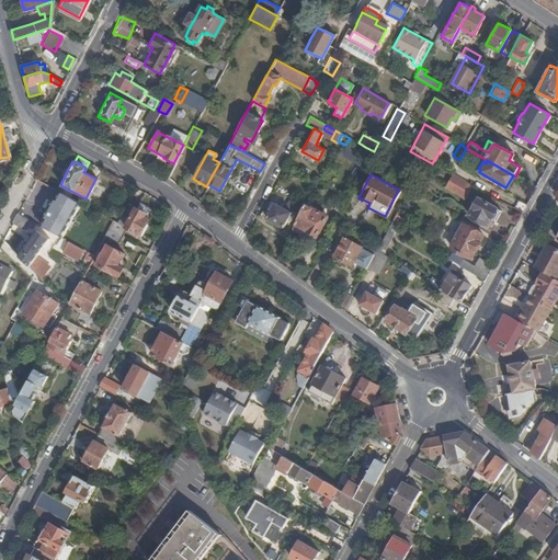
[(464,198),(471,185),(451,174),(444,187),(464,198)]
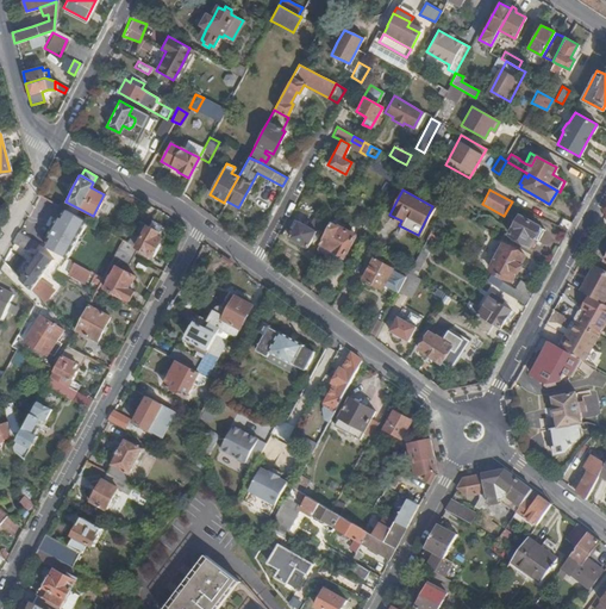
[(43,198),(37,194),(32,204),(38,206),(43,198)]
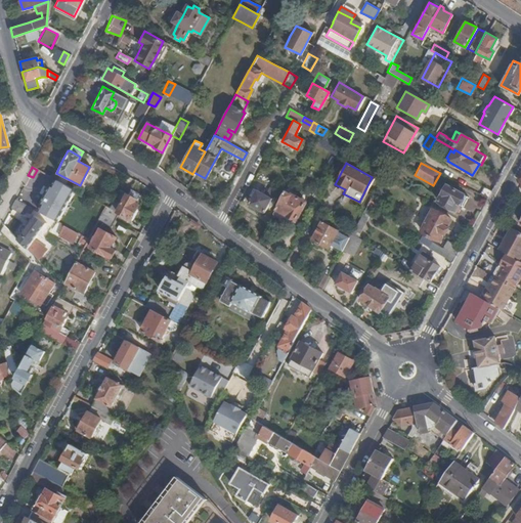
[(37,211),(56,221),(62,210),(68,201),(74,188),(54,179),(50,185),(48,185),(45,191),(43,197),(38,204),(40,205),(37,211)]
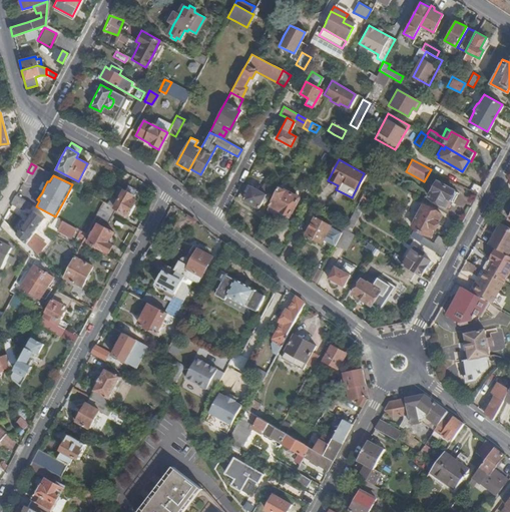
[(448,199),(451,200),(456,191),(436,180),(427,196),(445,205),(448,199)]
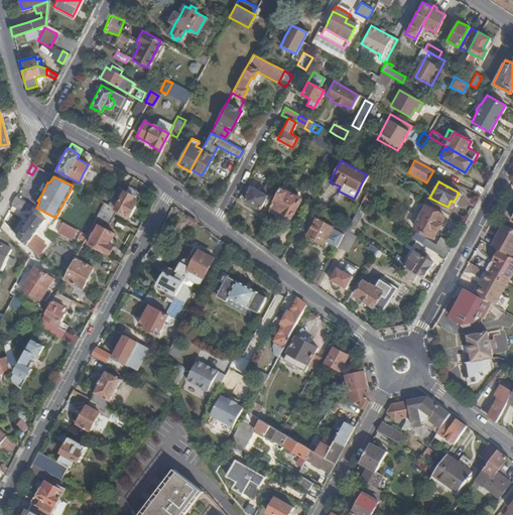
[(266,195),(273,199),(277,191),(263,184),(259,190),(248,185),(245,192),(248,194),(244,201),(259,209),(266,195)]
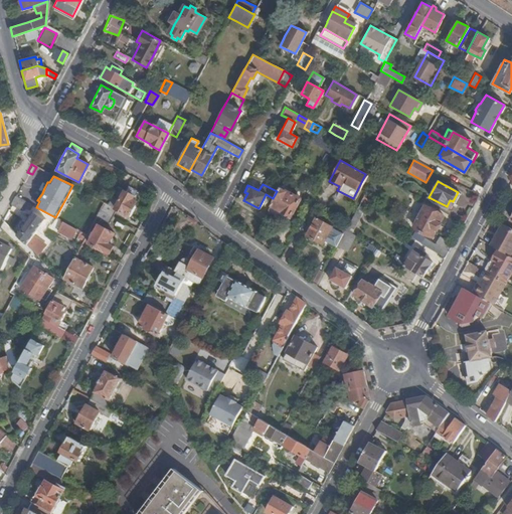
[(107,204),(114,208),(124,191),(116,187),(107,204)]
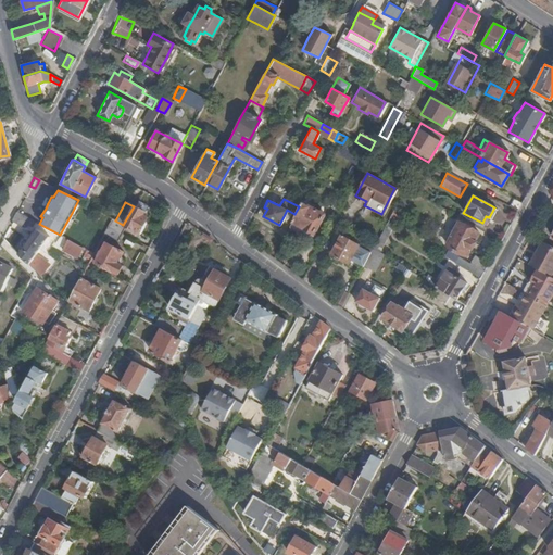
[(294,214),(286,230),(308,242),(312,234),(313,234),(324,214),(301,202),(299,206),(294,214)]
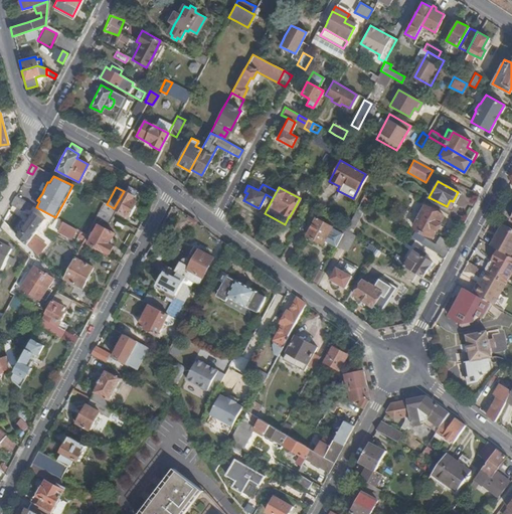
[(124,191),(114,208),(128,215),(135,201),(130,199),(132,195),(124,191)]
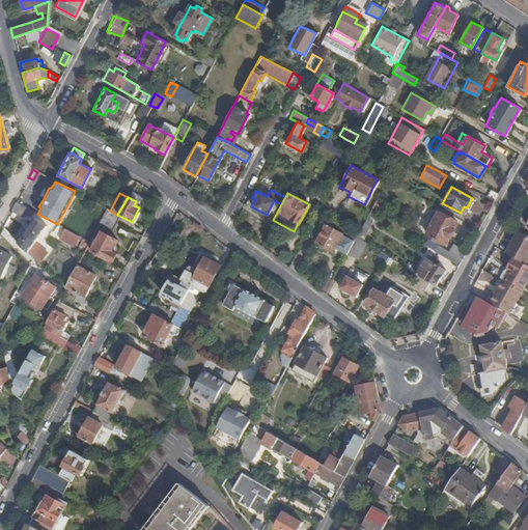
[(23,217),(27,208),(15,201),(9,210),(23,217)]
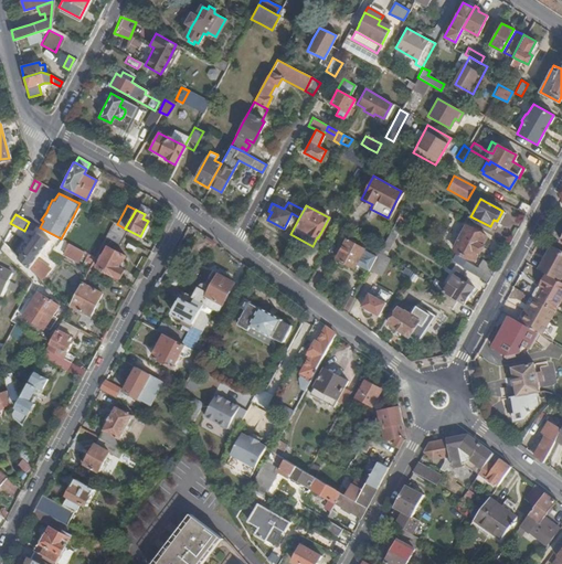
[(402,222),(395,217),(380,245),(377,252),(384,255),(402,222)]
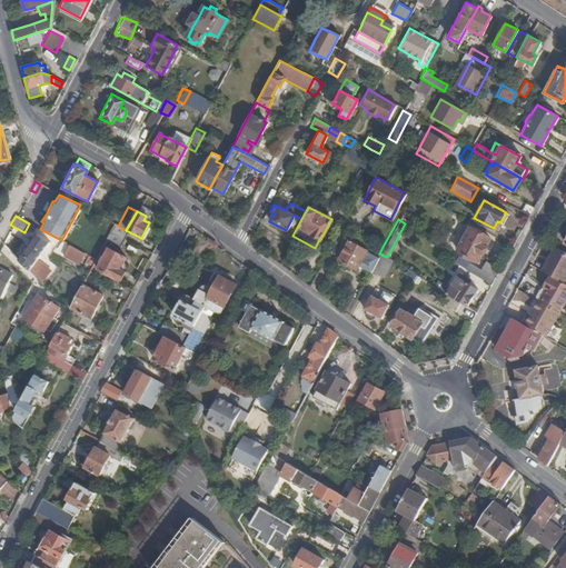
[(109,230),(122,237),(126,230),(118,226),(112,222),(109,230)]
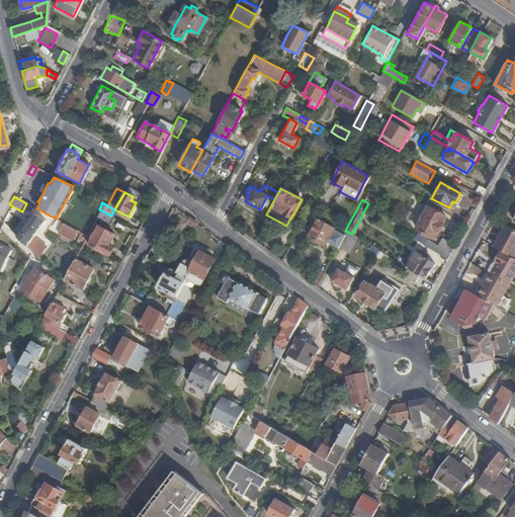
[(444,217),(426,206),(415,229),(433,238),(444,217)]
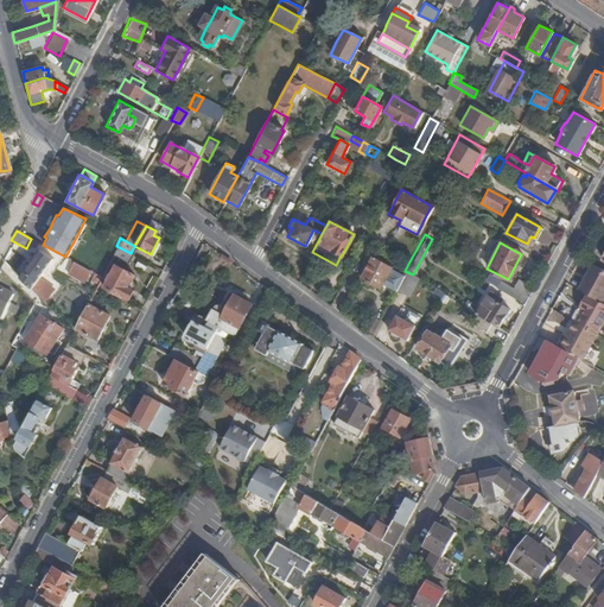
[(208,250),(201,245),(194,259),(201,264),(208,250)]
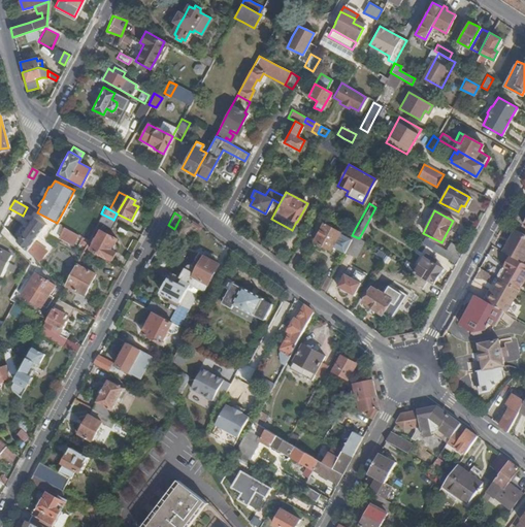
[(101,213),(97,221),(109,227),(113,220),(101,213)]
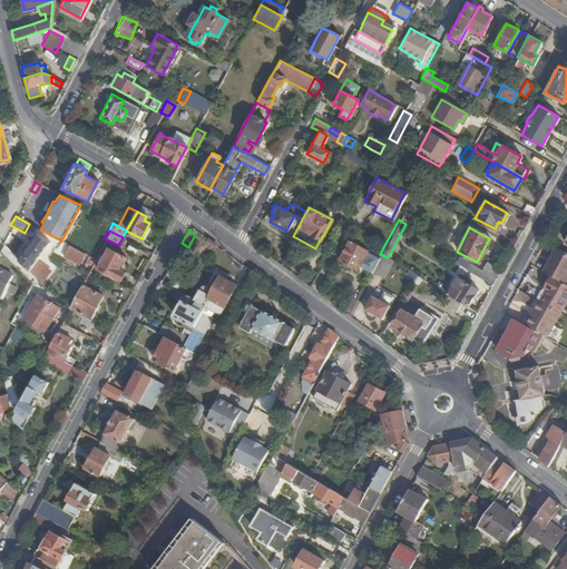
[(18,260),(36,278),(41,271),(32,264),(47,242),(37,234),(28,245),(26,244),(25,244),(22,245),(20,248),(20,252),(22,254),(18,260)]
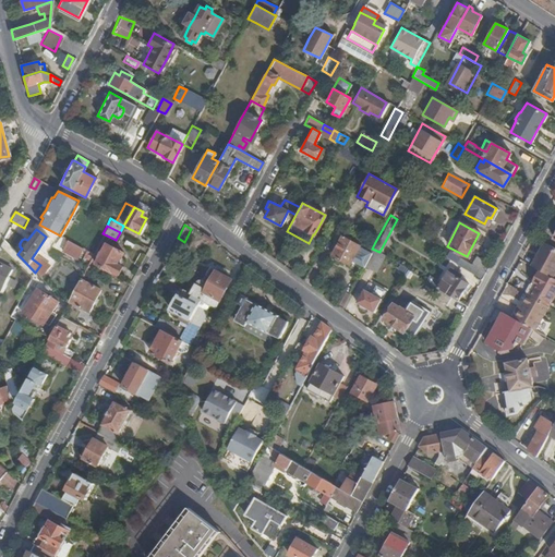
[(350,261),(362,267),(364,265),(371,252),(341,235),(332,254),(348,263),(350,261)]
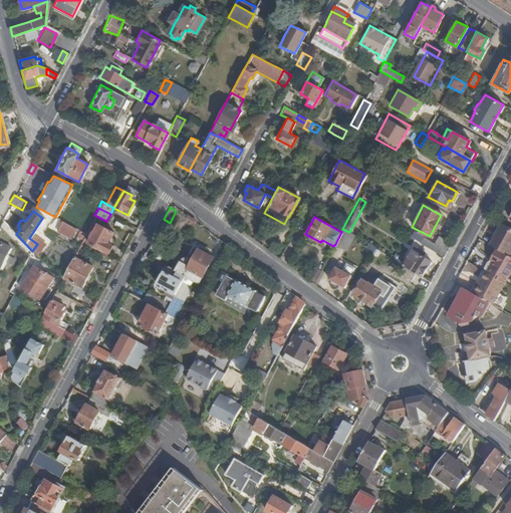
[(76,242),(79,243),(80,242),(84,233),(61,221),(58,227),(74,236),(73,239),(77,240),(76,242)]
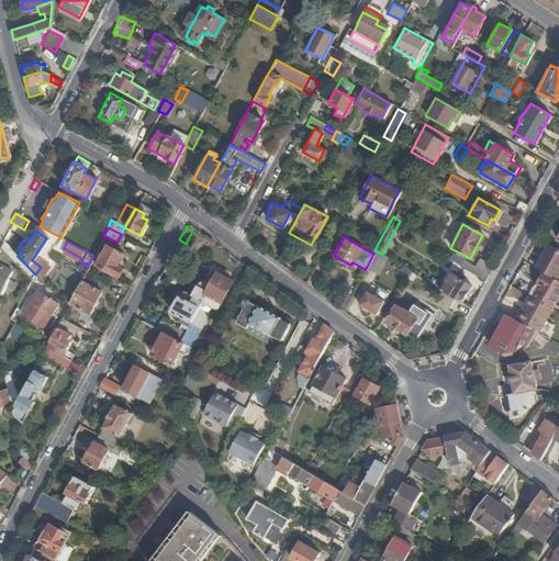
[(558,250),(544,243),(532,267),(545,273),(558,281),(558,278),(558,271),(558,270),(558,267),(558,250)]
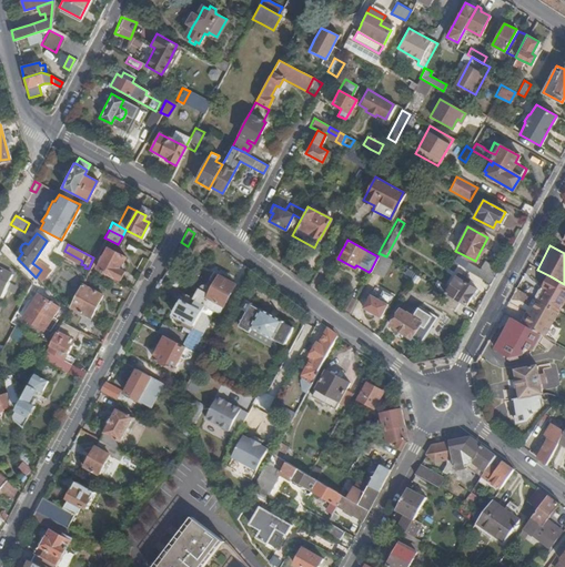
[(124,256),(107,246),(101,257),(98,256),(96,260),(99,262),(96,267),(119,280),(124,271),(118,267),(124,256)]
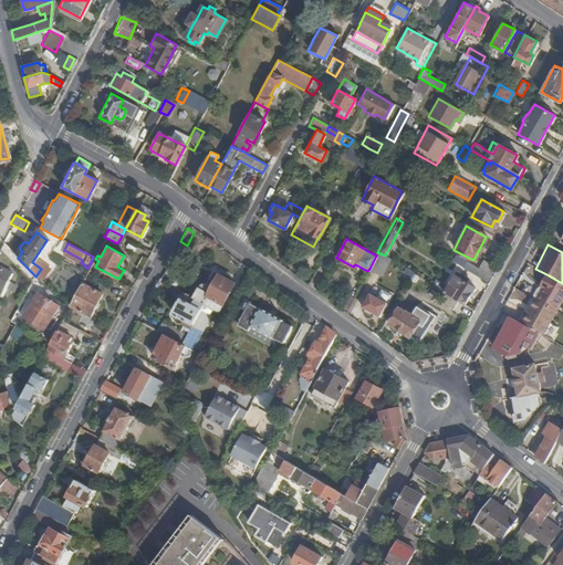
[(376,255),(369,269),(379,274),(388,258),(385,255),(377,252),(376,255)]
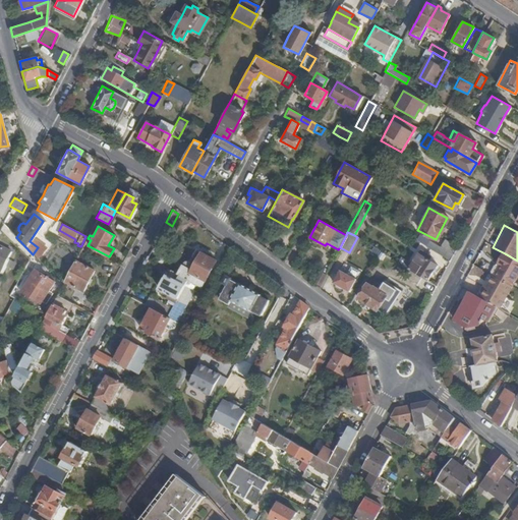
[(452,253),(456,246),(444,238),(439,245),(452,253)]
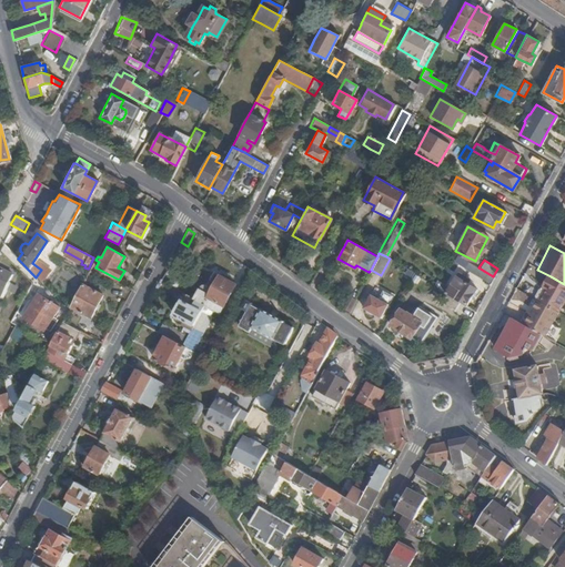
[(488,283),(493,276),(478,267),(468,262),(464,269),(488,283)]
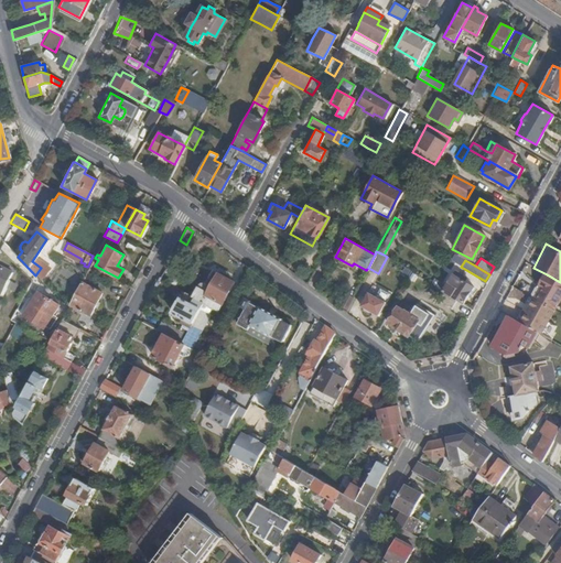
[(171,267),(165,263),(158,277),(164,280),(171,267)]
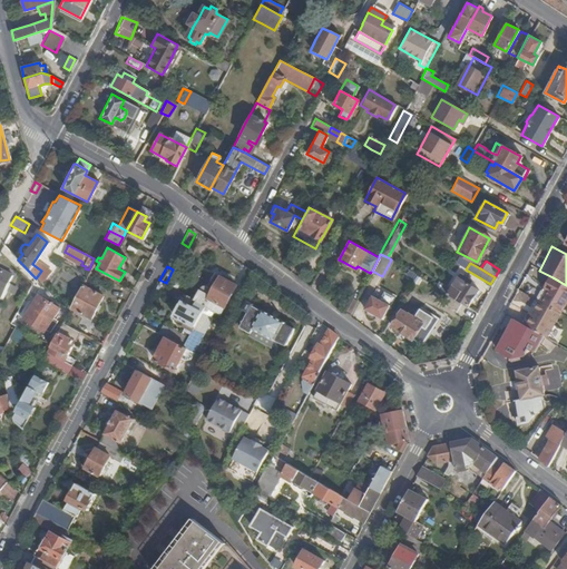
[(196,290),(192,298),(204,304),(204,305),(220,313),(231,292),(227,291),(232,282),(213,272),(206,284),(202,285),(199,287),(196,290)]
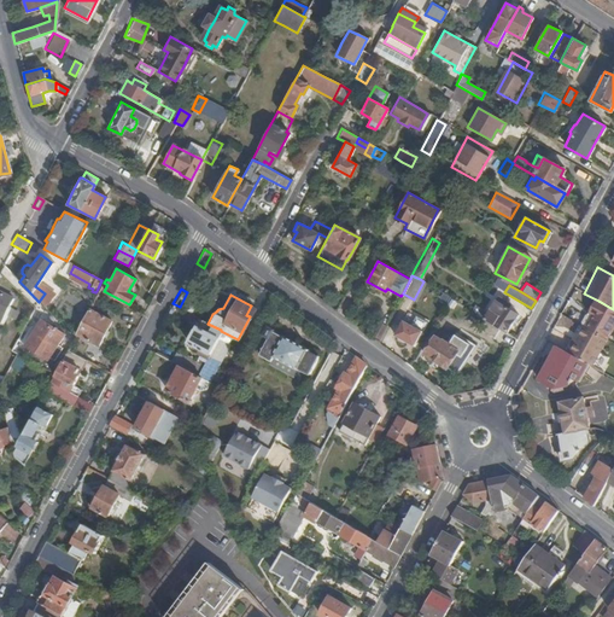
[(501,330),(506,332),(516,314),(509,310),(510,306),(496,297),(483,319),(501,330)]
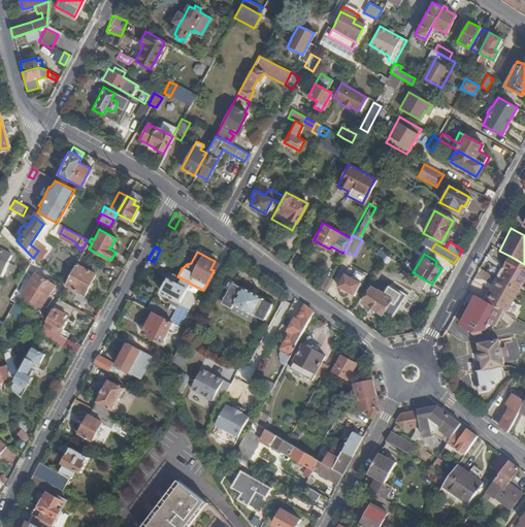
[(506,270),(500,281),(518,290),(524,280),(524,264),(512,257),(504,269),(506,270)]
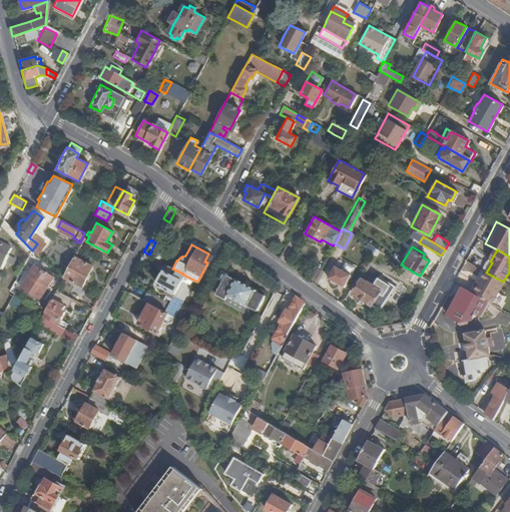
[(72,256),(62,277),(81,286),(92,266),(72,256)]
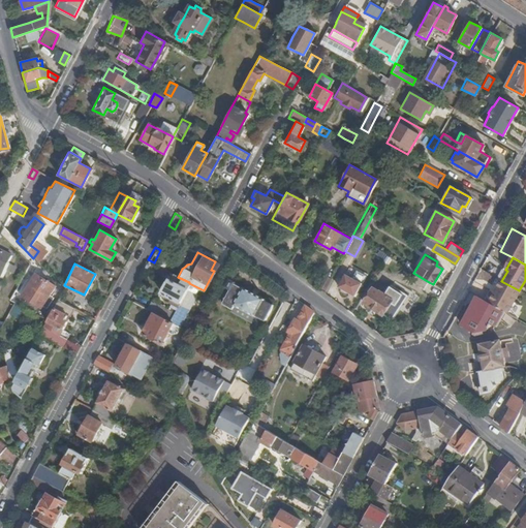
[(392,268),(385,264),(379,276),(385,279),(392,268)]
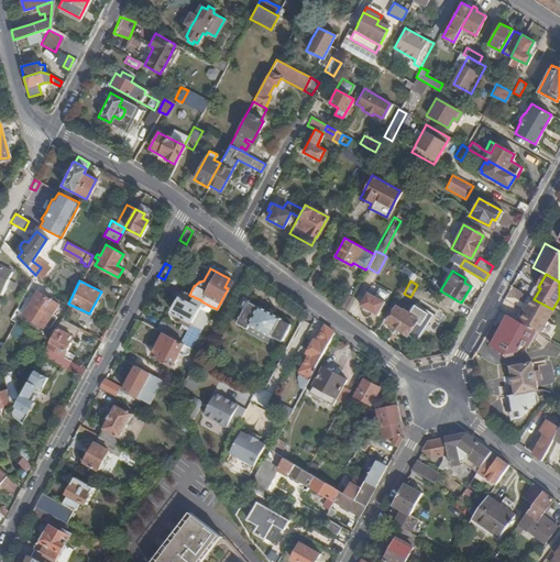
[(57,304),(36,290),(21,313),(42,327),(57,304)]
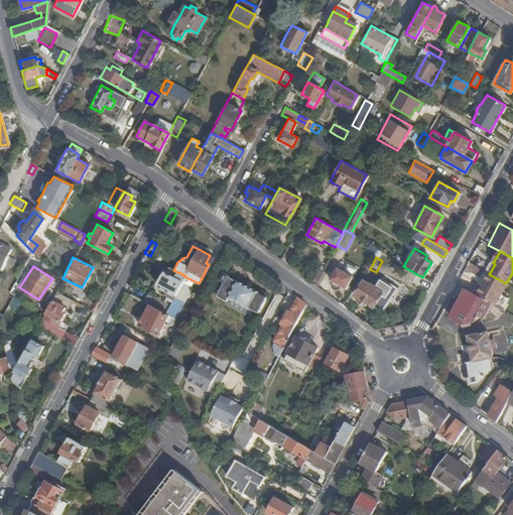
[(171,298),(181,280),(184,276),(184,275),(173,270),(167,266),(165,272),(163,272),(156,285),(166,291),(165,295),(171,298)]
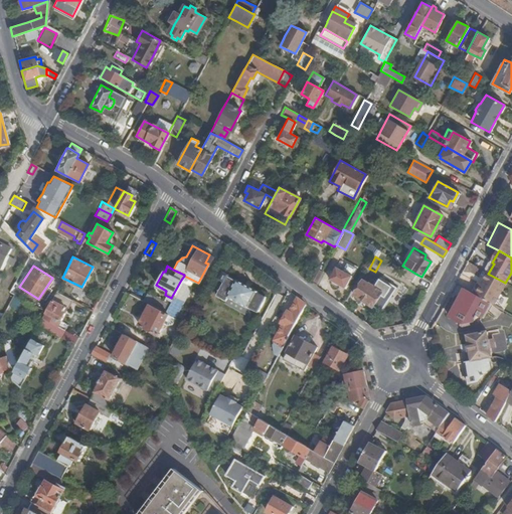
[(350,275),(335,267),(333,271),(330,269),(326,276),(329,277),(328,279),(343,288),(350,275)]
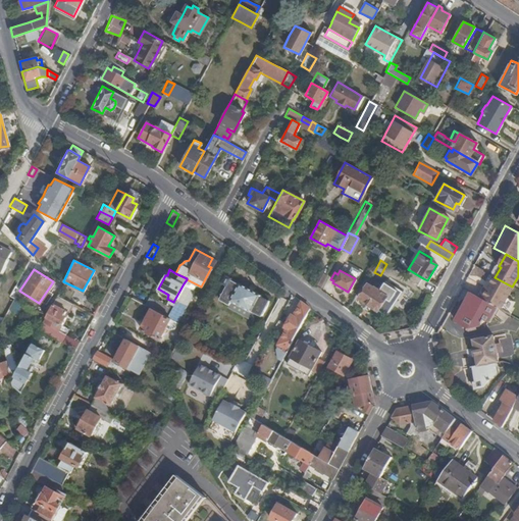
[(476,296),(496,306),(500,309),(512,287),(495,277),(492,276),(488,273),(476,296)]
